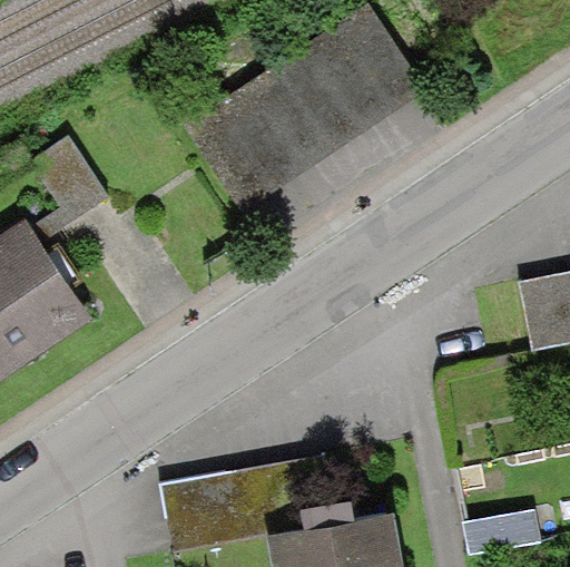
[(281,72),(331,148),(422,87),(374,13),(281,72)]
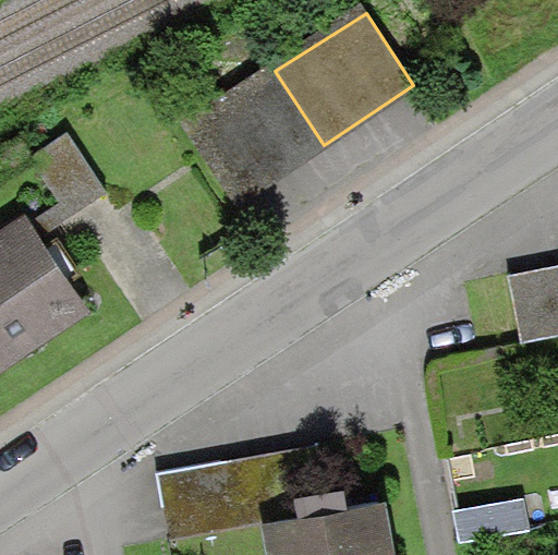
[(324,145),(275,71),(184,131),(233,205),(324,145)]
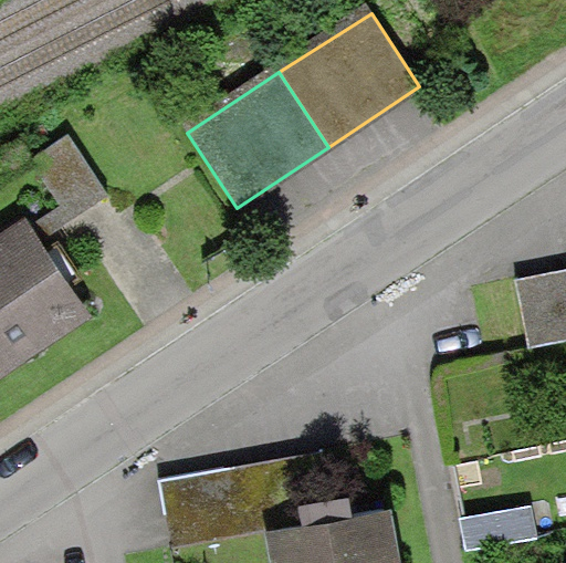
[(24,163),(67,227),(111,197),(69,133),(24,163)]
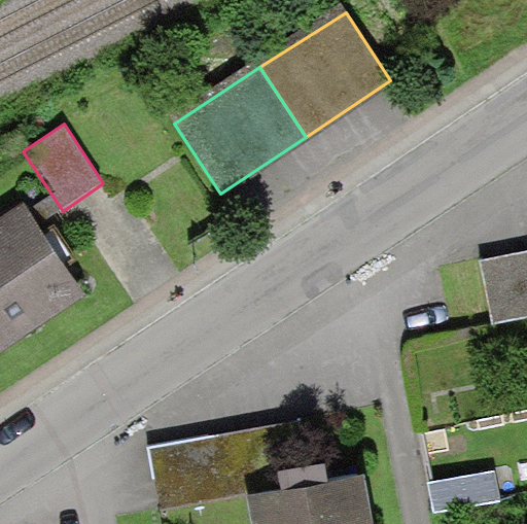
[(0,225),(0,342),(83,282),(32,212),(4,232),(0,225)]
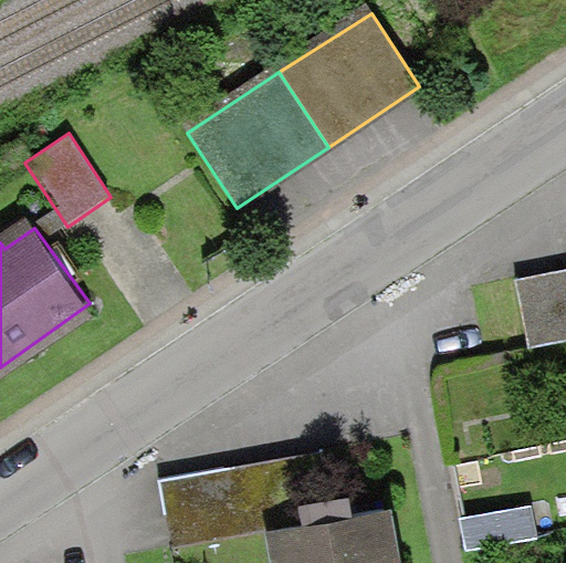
[(565,278),(551,281),(563,342),(565,341),(565,278)]
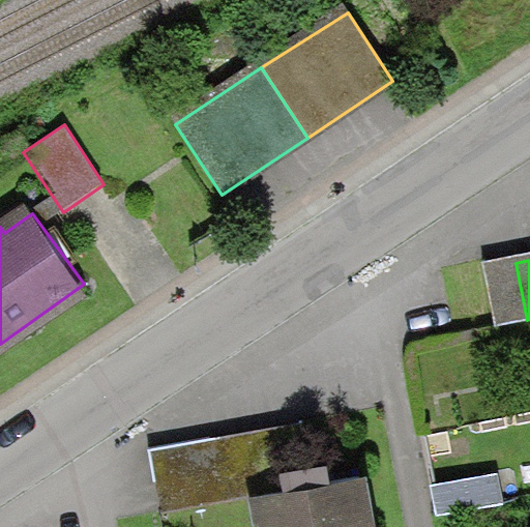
[(500,325),(527,320),(516,263),(489,268),(500,325)]
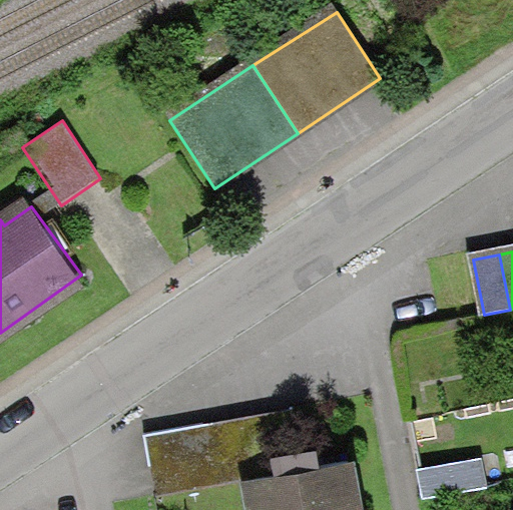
[(292,408),(208,424),(213,451),(219,482),(248,476),(303,467),(292,408)]
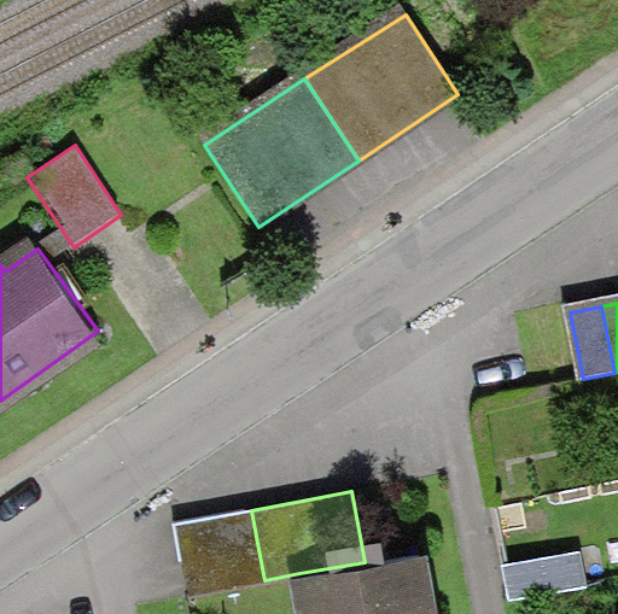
[(186,524),(192,555),(257,543),(251,510),(186,524)]
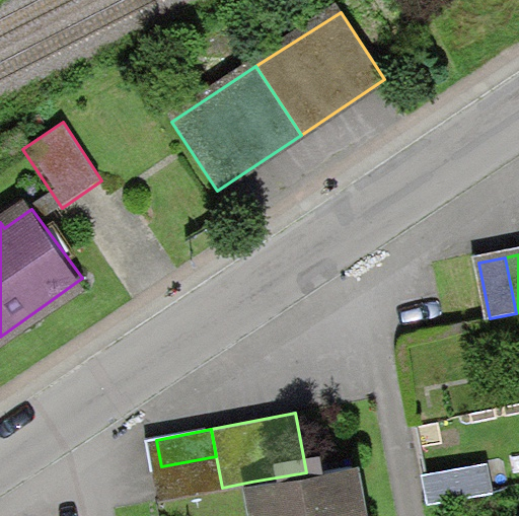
[(222,488),(216,456),(161,466),(167,499),(222,488)]
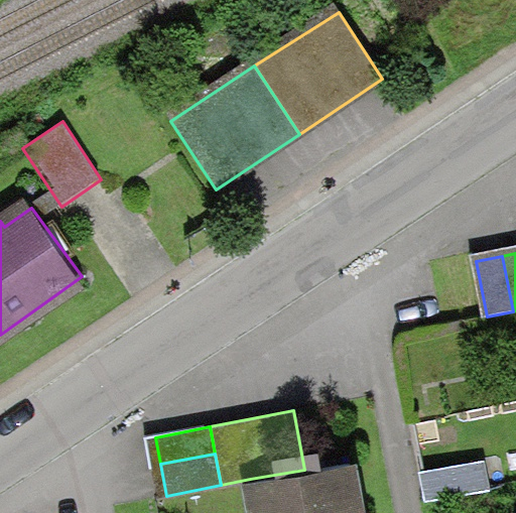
[(250,479),(256,512),(363,512),(354,461),(304,470),(250,479)]
